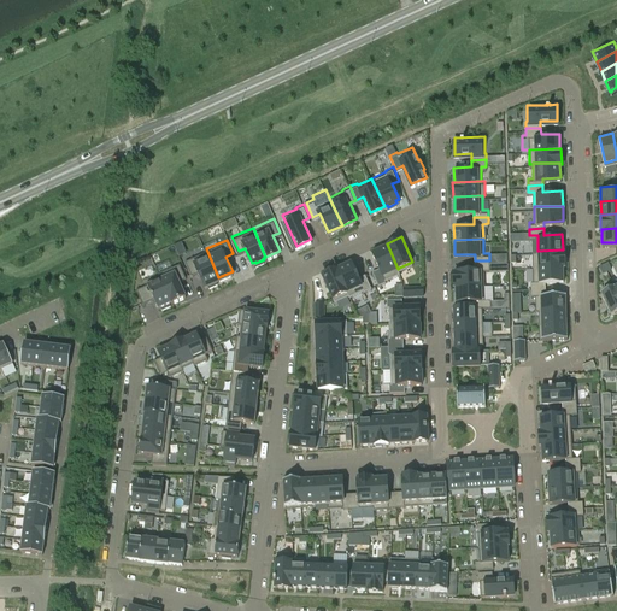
[(400,271),(399,268),(398,269),(387,244),(372,250),(378,265),(372,269),(378,282),(386,278),(385,277),(400,271)]
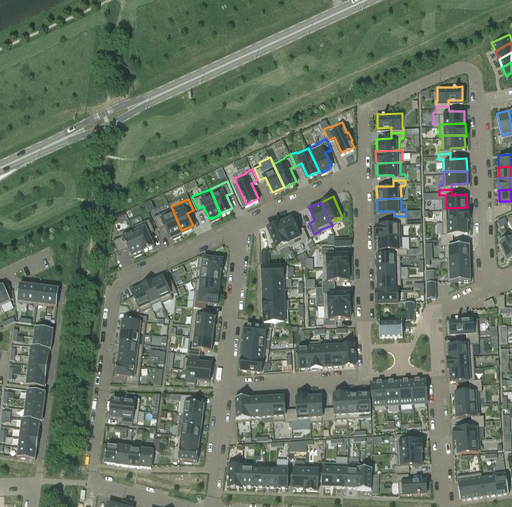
[(181,230),(171,206),(153,214),(159,226),(165,223),(170,235),(173,234),(173,236),(180,233),(180,231),(181,230)]
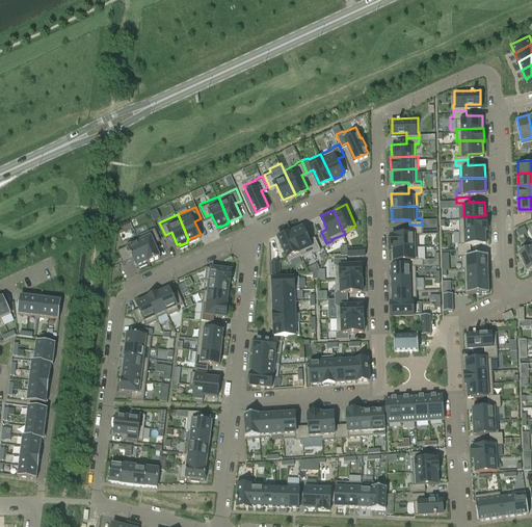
[(463,215),(459,215),(459,228),(485,227),(485,228),(486,228),(486,214),(485,214),(485,215),(463,216),(463,215)]
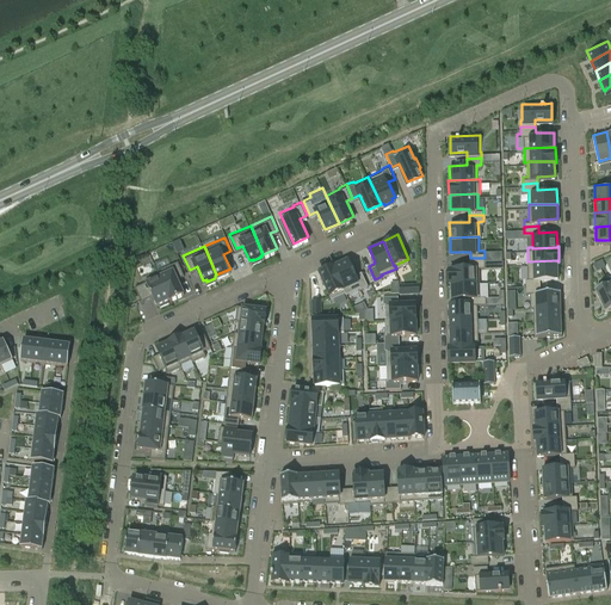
[(335,261),(333,263),(346,289),(345,290),(346,291),(359,284),(360,285),(368,283),(362,269),(355,272),(347,257),(345,258),(344,255),(335,260),(335,261)]
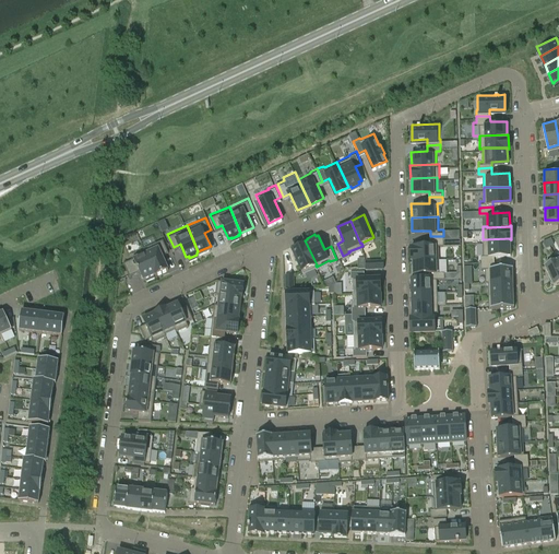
[(143,245),(144,247),(145,247),(156,271),(155,271),(155,272),(168,266),(162,252),(168,249),(163,236),(143,245)]
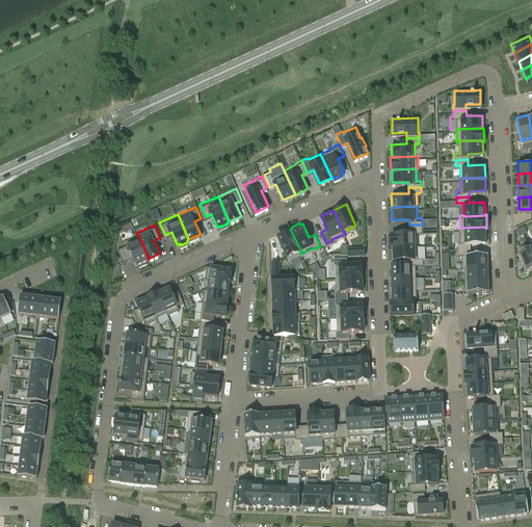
[(409,231),(391,231),(392,244),(393,244),(418,243),(417,231),(422,230),(422,225),(409,225),(409,231)]
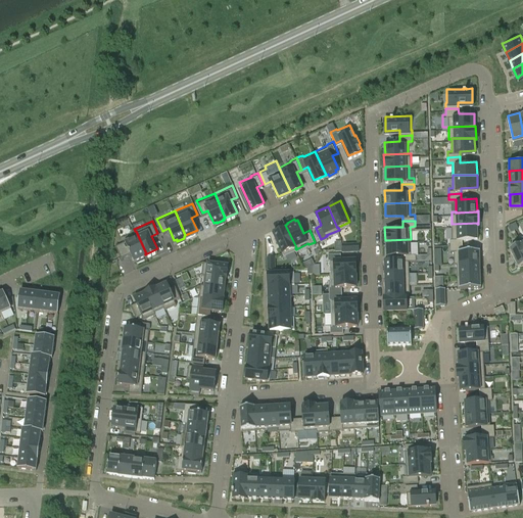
[(452,236),(449,237),(449,242),(462,242),(462,236),(477,236),(477,224),(477,223),(452,224),(452,236)]
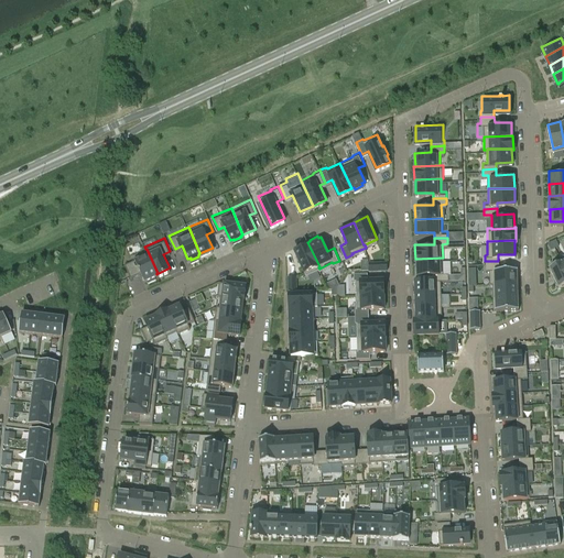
[(320,266),(307,242),(295,248),(306,273),(318,267),(320,266)]
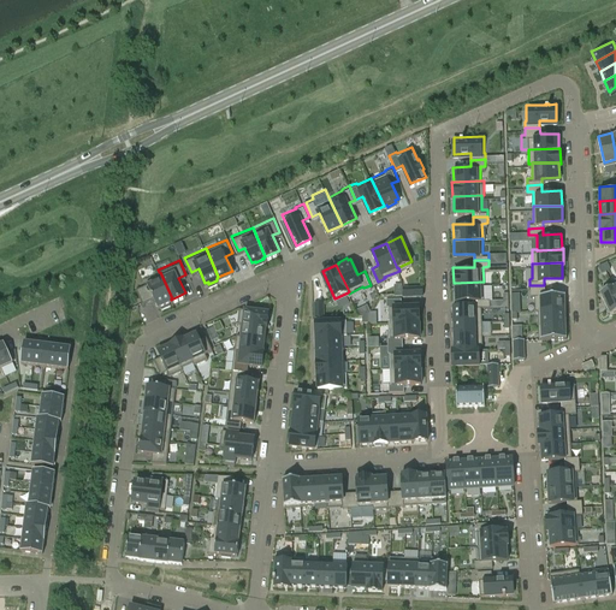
[(170,300),(171,298),(172,298),(160,272),(159,272),(146,278),(147,280),(136,286),(142,300),(154,295),(158,305),(161,303),(161,305),(170,301),(170,300)]
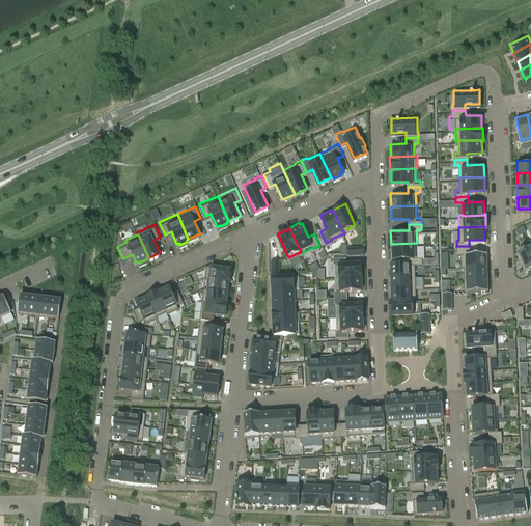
[(417,243),(392,244),(392,256),(410,256),(410,261),(415,261),(422,261),(439,260),(438,249),(434,249),(434,255),(424,255),(424,243),(417,243)]
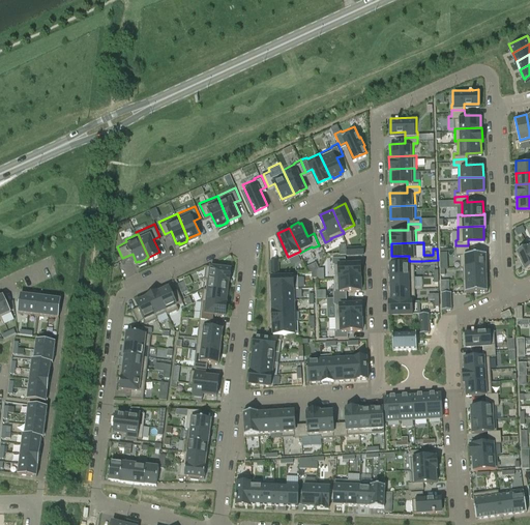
[(527,243),(517,249),(525,268),(529,265),(529,249),(528,243),(527,243)]
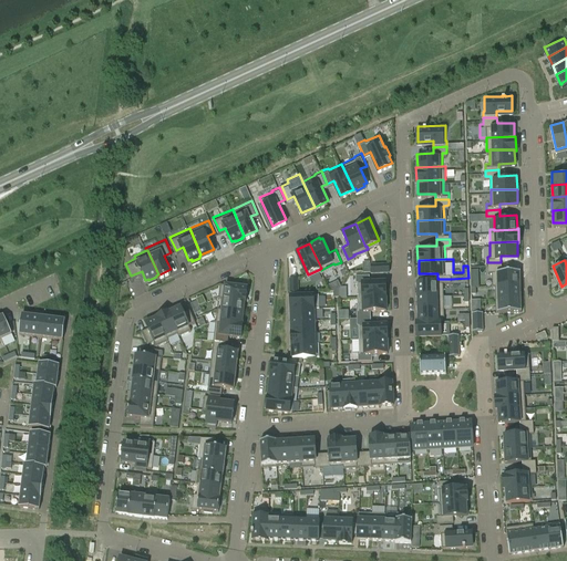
[(501,262),(487,262),(487,269),(492,269),(492,283),(495,283),(495,282),(519,281),(519,268),(502,268),(501,262)]
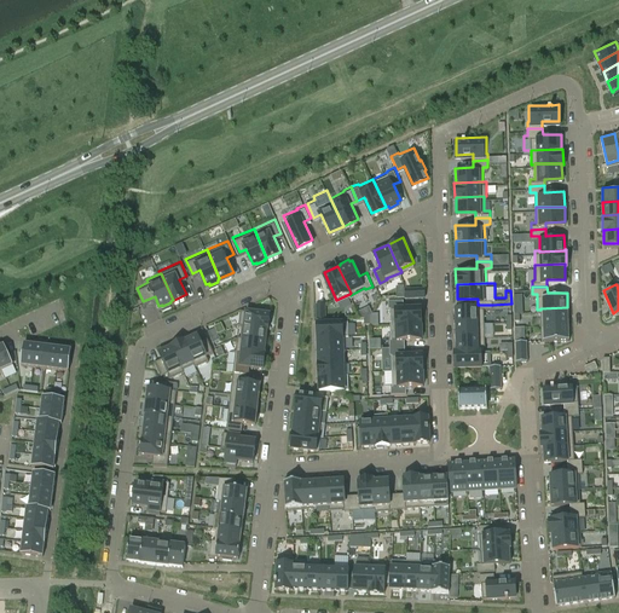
[(391,321),(421,319),(421,304),(404,304),(403,296),(388,296),(388,305),(389,305),(391,321)]
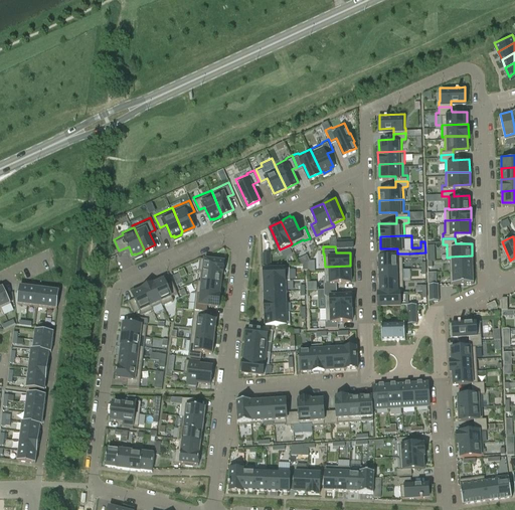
[(397,253),(378,255),(378,267),(402,266),(402,253),(397,253)]
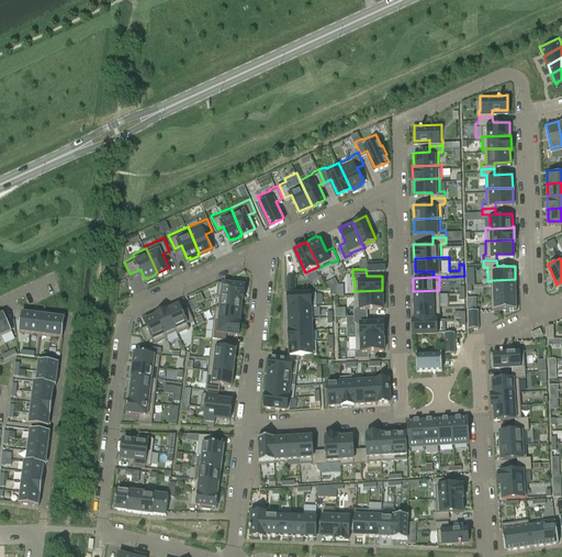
[(243,294),(243,296),(244,296),(245,281),(238,281),(239,279),(231,278),(231,280),(218,278),(217,292),(220,292),(243,294)]
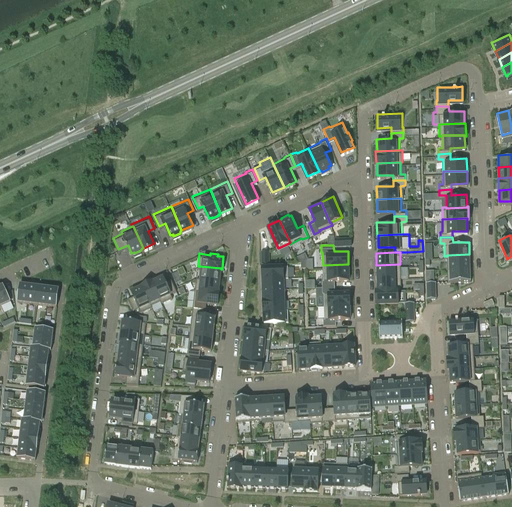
[(469,254),(447,255),(447,256),(447,267),(470,266),(469,254)]
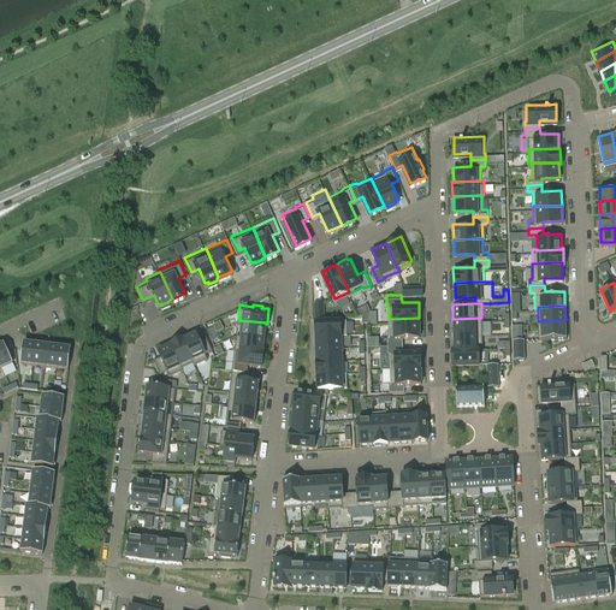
[(315,318),(317,332),(344,331),(347,331),(347,317),(315,318)]
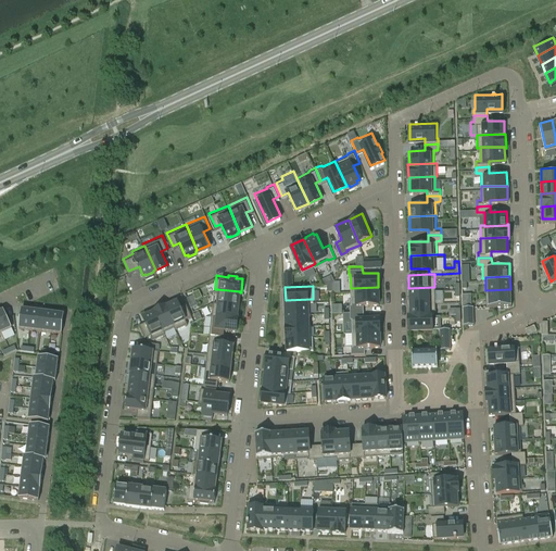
[(378,287),(351,288),(351,302),(350,302),(350,309),(364,309),(364,302),(379,301),(378,287)]
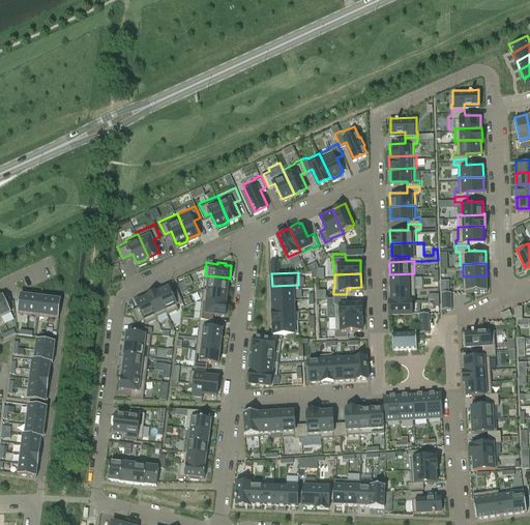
[(414,273),(389,274),(390,286),(415,285),(414,273)]
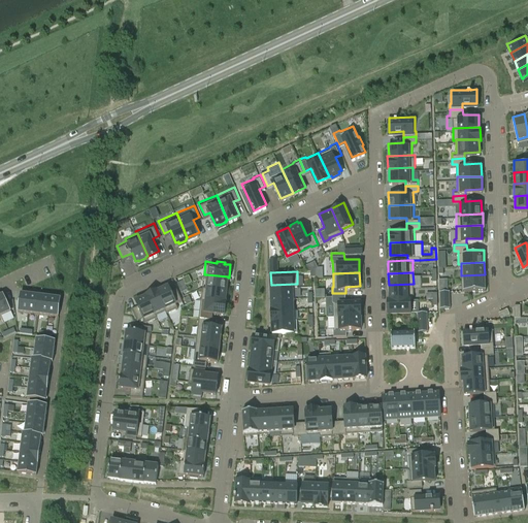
[(205,285),(226,288),(228,278),(228,276),(206,274),(205,285)]
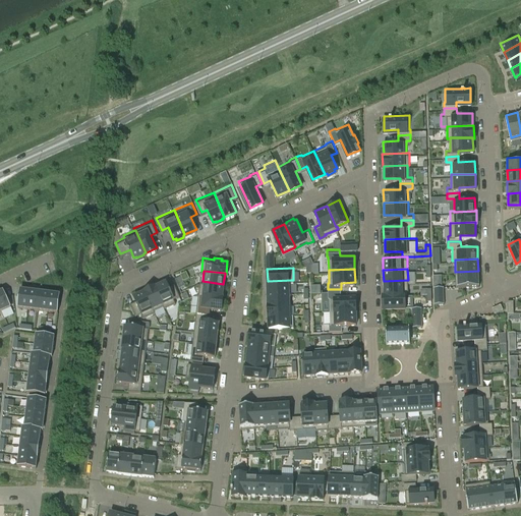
[(478,271),(455,272),(455,284),(478,283),(478,271)]
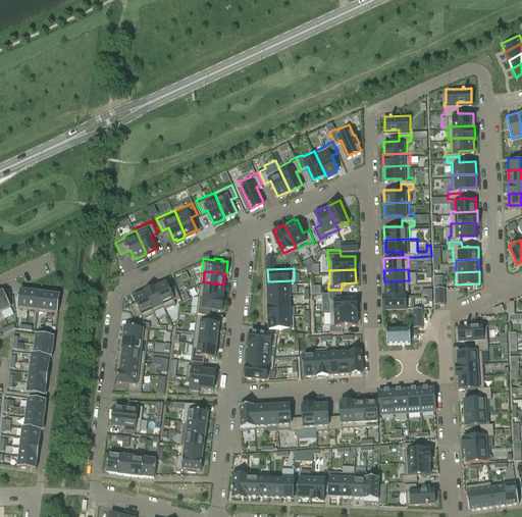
[(164,304),(163,304),(164,306),(175,301),(173,297),(179,294),(174,281),(168,285),(166,279),(155,285),(164,304)]
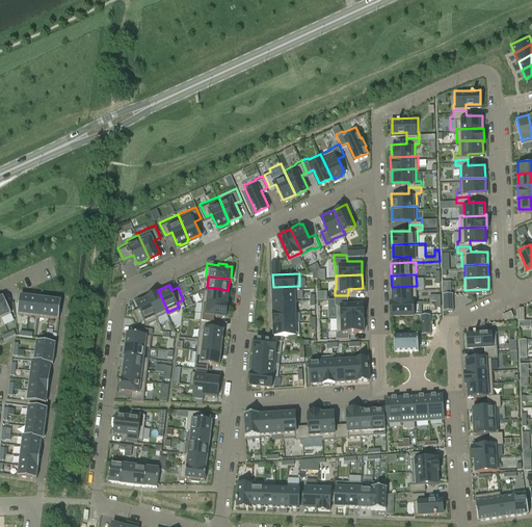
[(227,300),(228,290),(207,287),(204,286),(203,298),(227,300)]
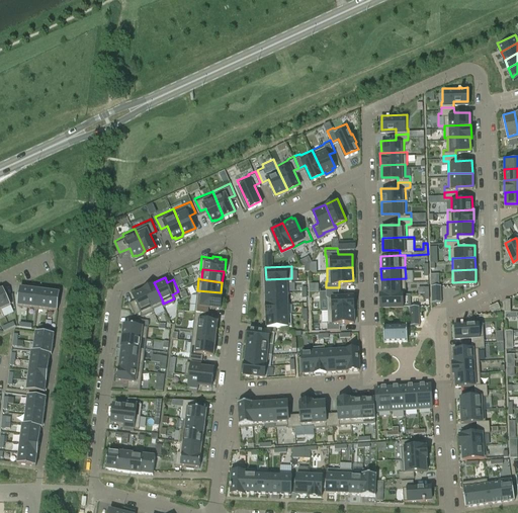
[(289,289),(289,278),(266,279),(266,289),(287,289),(289,289)]
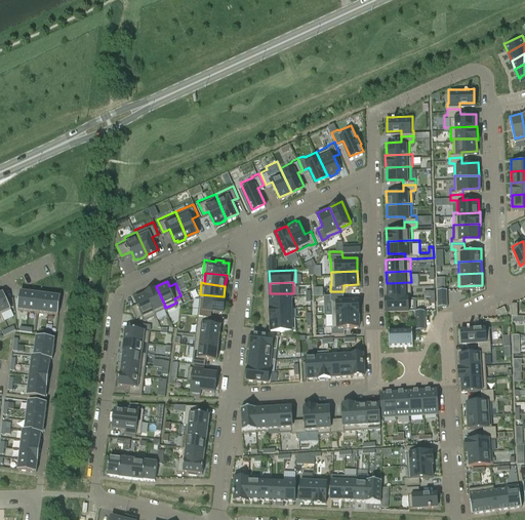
[(411,282),(387,283),(387,294),(407,294),(407,295),(411,294),(411,282)]
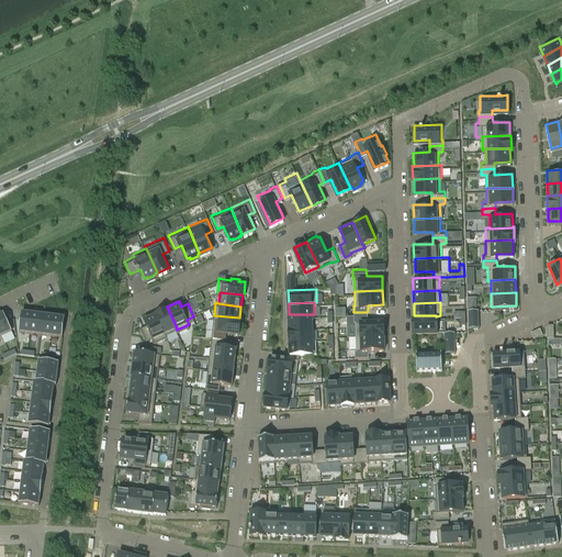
[(336,304),(336,313),(346,313),(345,304),(336,304)]
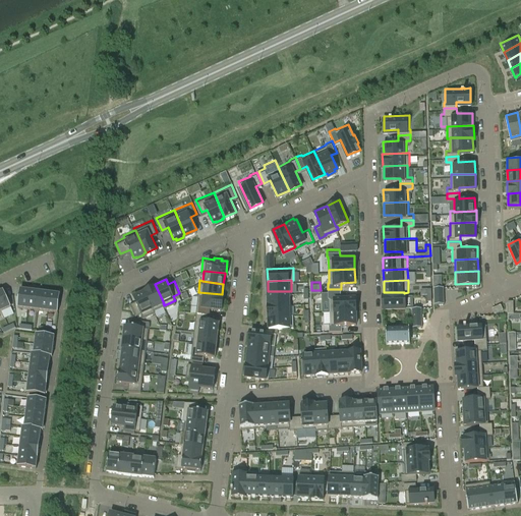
[(143,288),(145,288),(154,307),(163,303),(164,303),(155,284),(155,283),(143,288)]
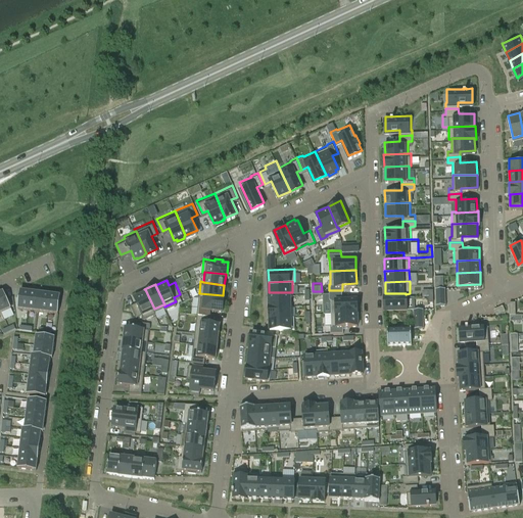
[(444,285),(436,285),(436,302),(445,302),(444,285)]
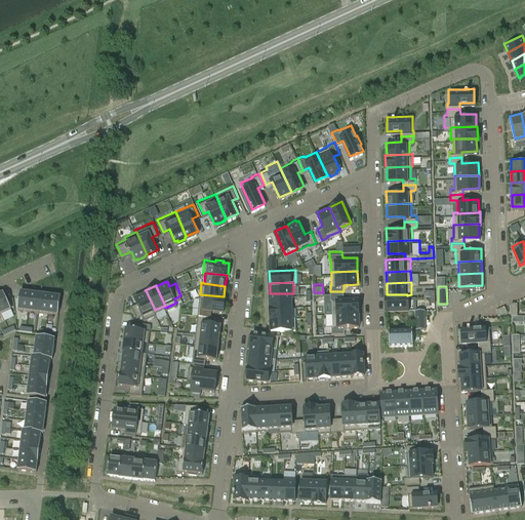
[(28,308),(31,288),(21,287),(17,307),(28,308)]
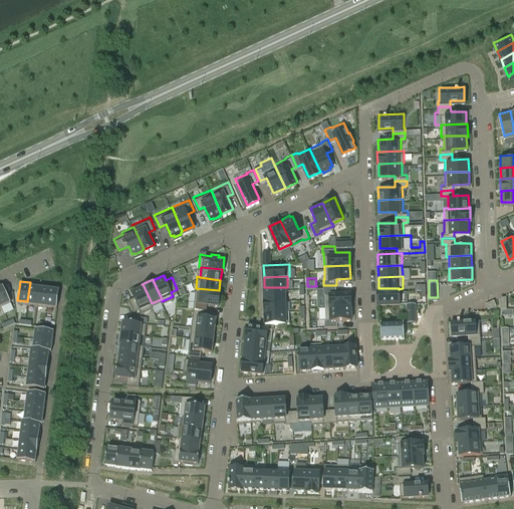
[(11,299),(3,282),(0,283),(0,300),(1,303),(11,299)]
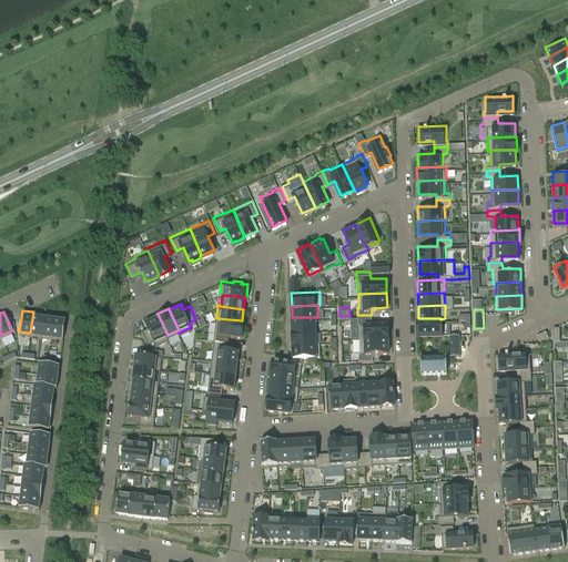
[(43,313),(33,312),(30,333),(41,334),(43,313)]
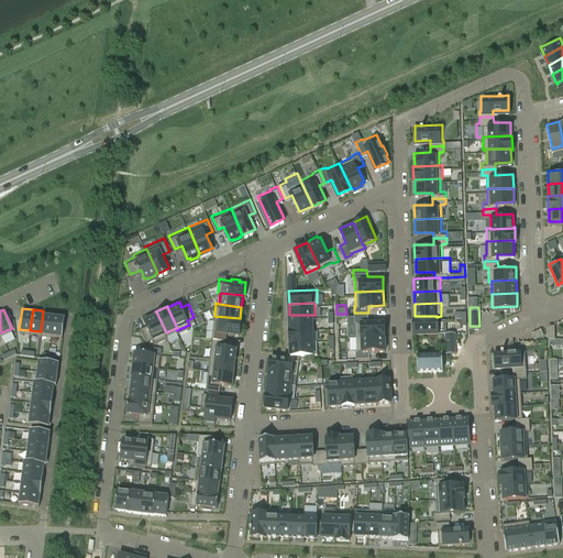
[(43,310),(41,331),(51,332),(54,313),(43,310)]
